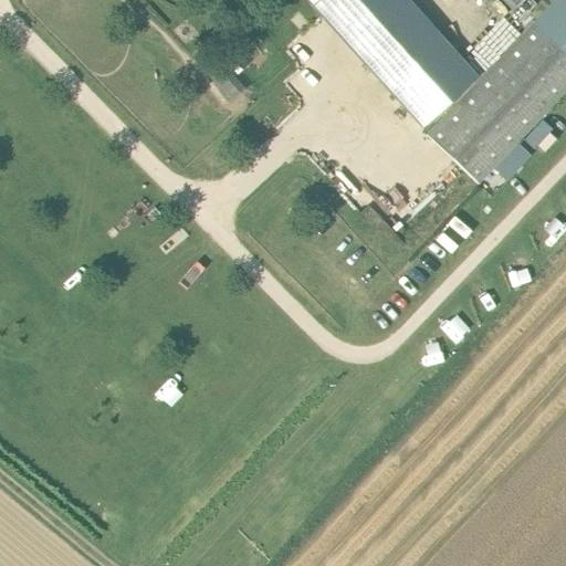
[(408,0),(307,0),(421,127),(478,76),(408,0)]
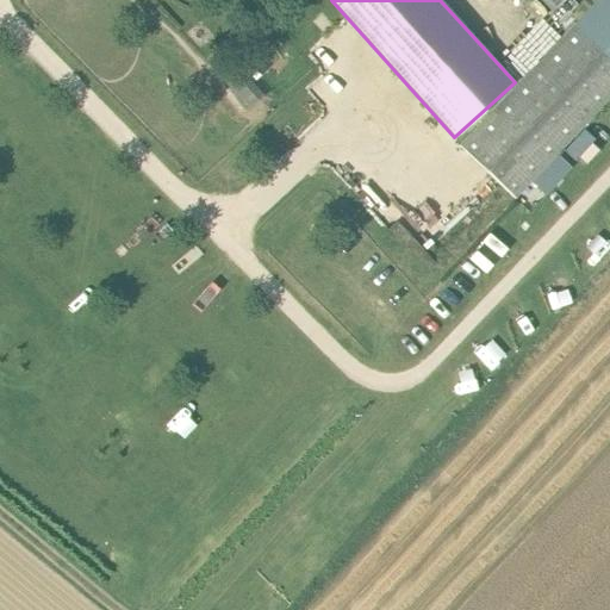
[(609,0),(597,0),(591,6),(460,144),(516,197),(609,97),(609,0)]
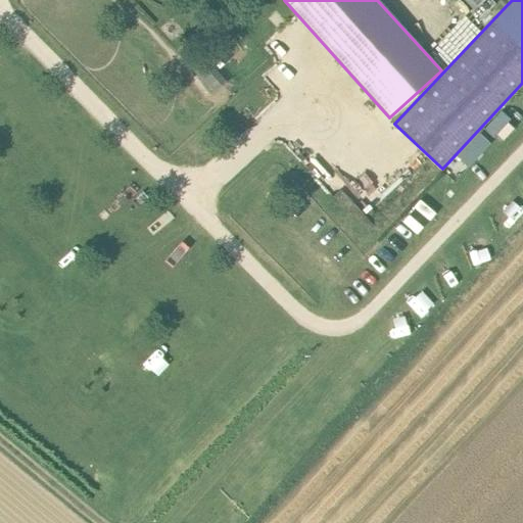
[(486,0),(468,0),(477,9),(486,0)]
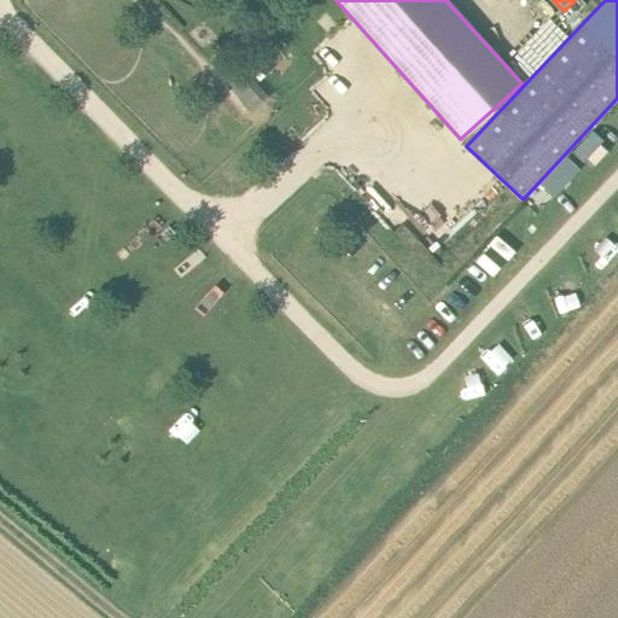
[(254,114),(269,99),(238,65),(222,79),(254,114)]
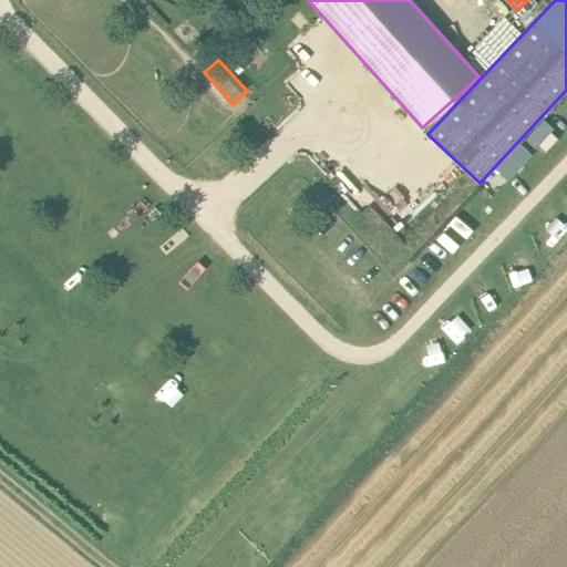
[(534,150),(537,146),(548,133),(553,129),(543,121),(524,141),(534,150)]
